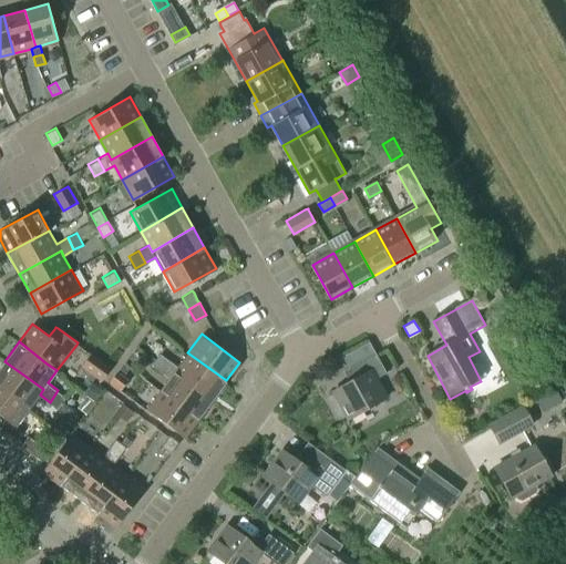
[(91,352),(82,365),(102,379),(111,367),(91,352)]
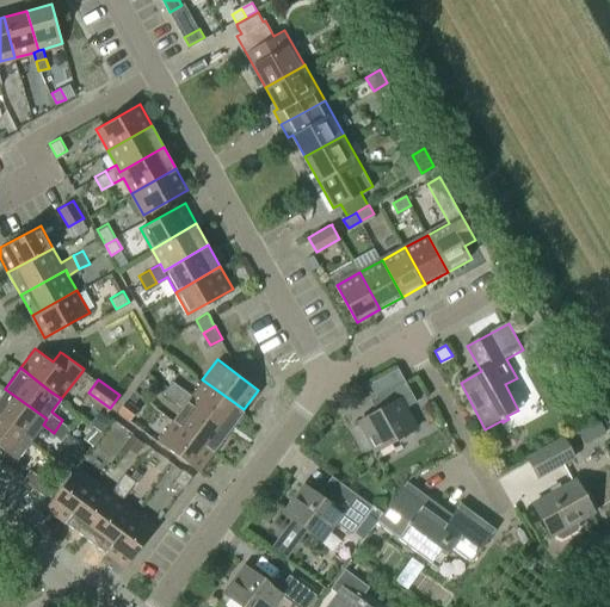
[(172,379),(164,391),(173,398),(182,386),(172,379)]
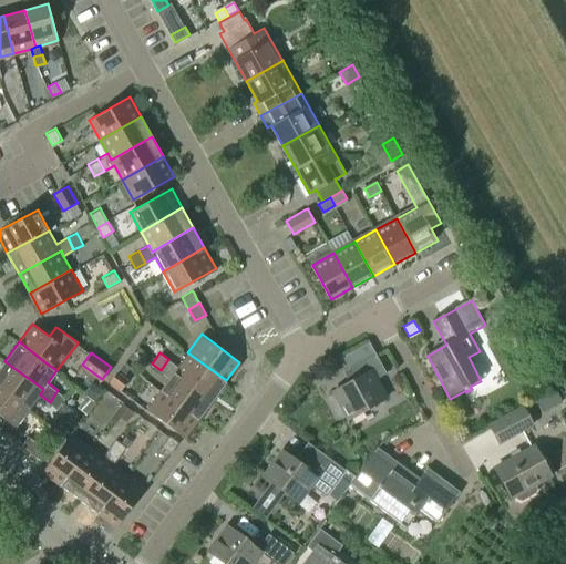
[(178,366),(174,371),(213,399),(226,380),(187,352),(178,366)]
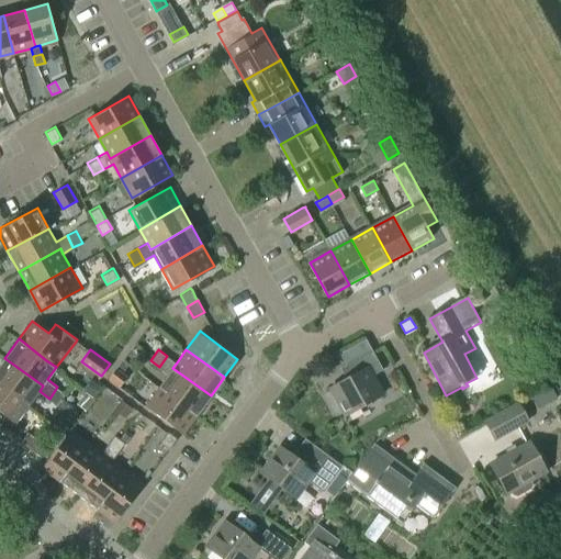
[(374,377),(384,370),(374,350),(351,364),(357,376),(332,390),(347,416),(385,395),(374,377)]
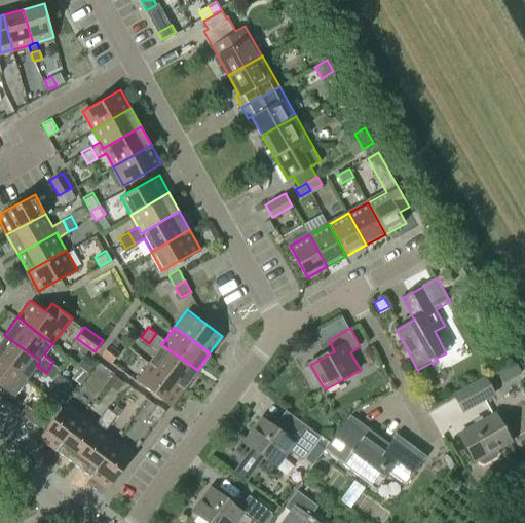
[(157,349),(148,362),(184,387),(197,370),(161,344),(165,339),(156,333),(149,343),(157,349)]
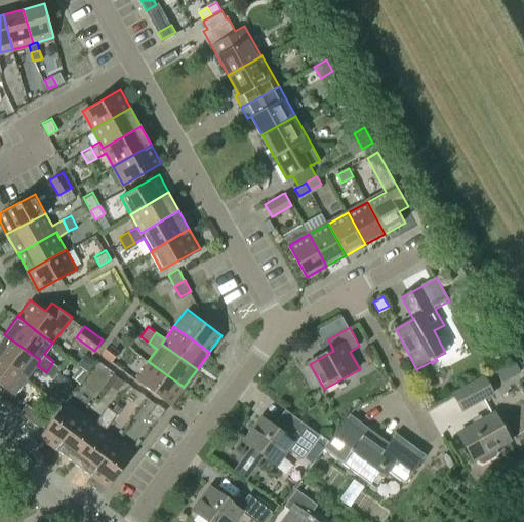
[(4,334),(0,339),(0,357),(28,377),(37,365),(40,360),(4,334)]
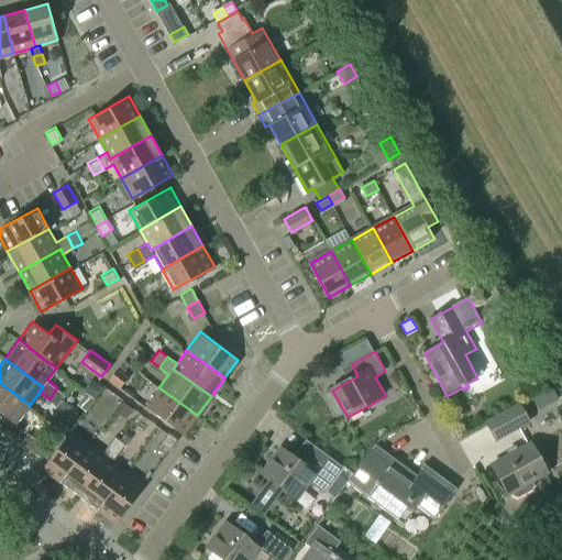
[(117,368),(109,379),(120,386),(120,385),(128,375),(120,371),(117,368)]
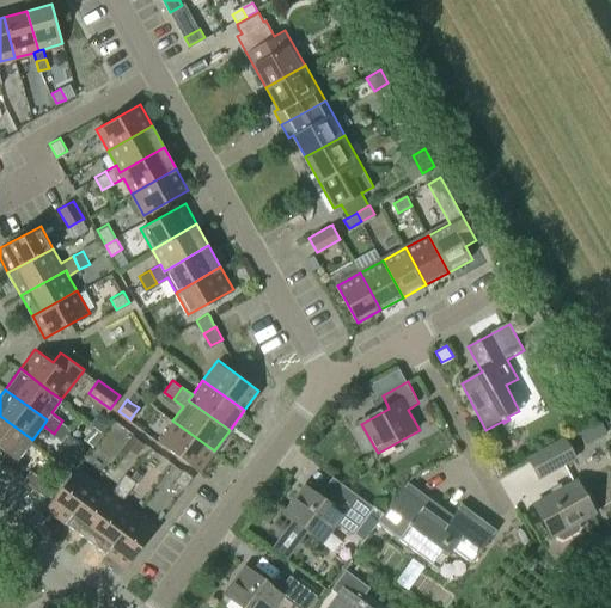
[(102,411),(93,423),(102,430),(110,418),(102,411)]
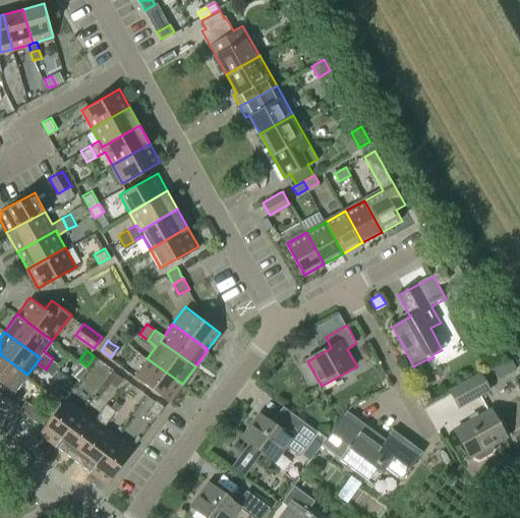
[(0,354),(0,380),(5,384),(0,391),(16,402),(21,395),(15,391),(27,375),(0,354)]
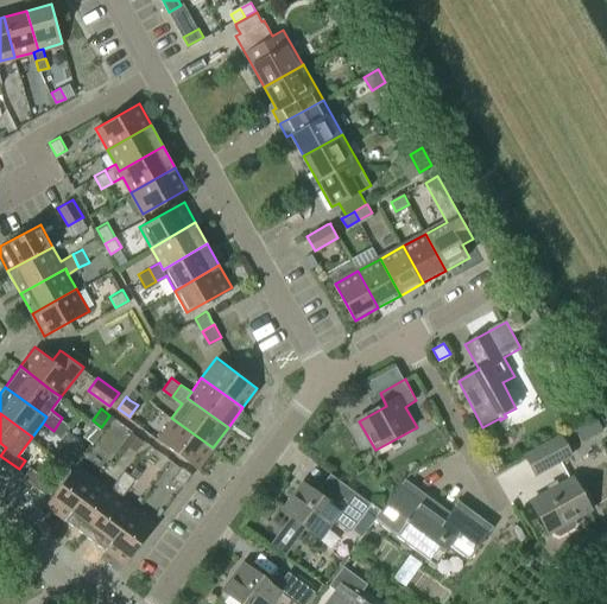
[(62,418),(54,431),(62,437),(65,431),(70,425),(62,418)]
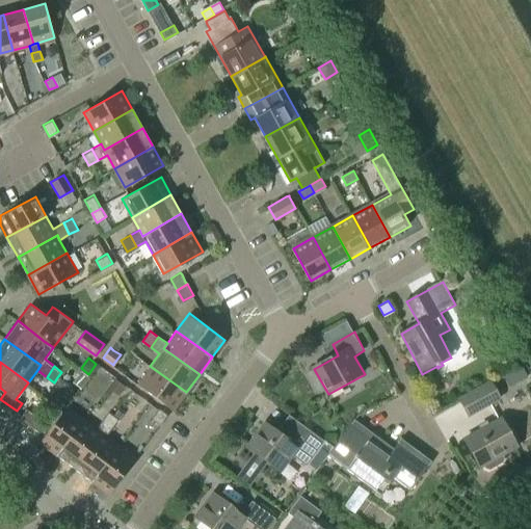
[(137,382),(165,403),(174,410),(186,392),(150,366),(137,382)]
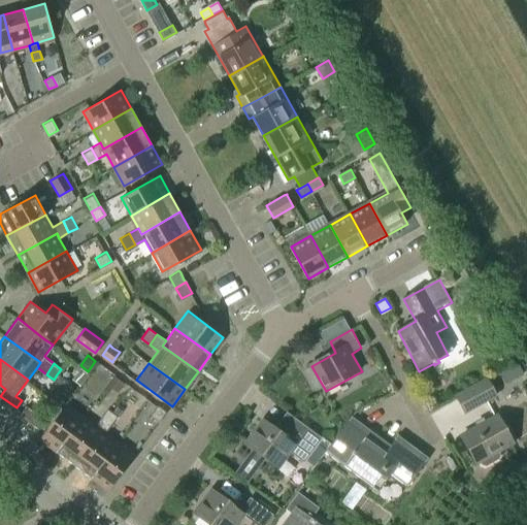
[(57,383),(48,394),(59,401),(60,402),(71,386),(57,374),(54,380),(57,383)]
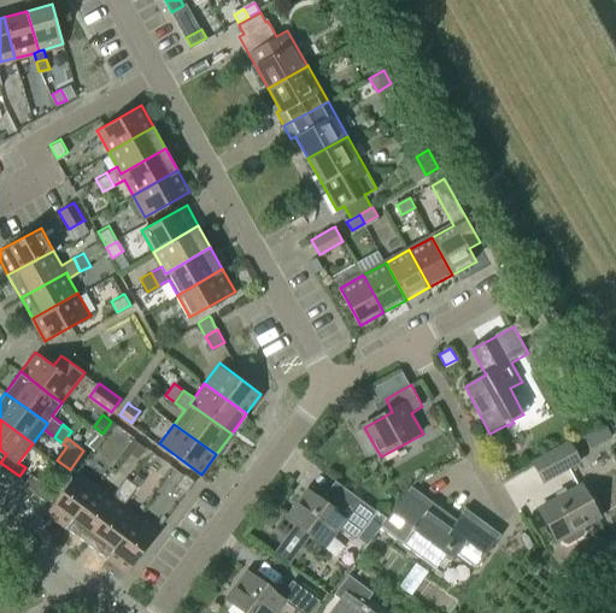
[(545,483),(581,463),(570,443),(534,464),(545,483)]
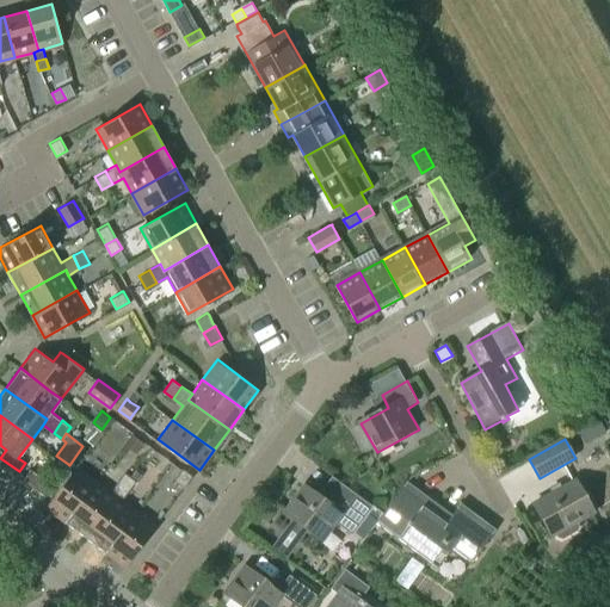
[(474,563),(498,531),(463,505),(454,515),(411,483),(414,478),(437,466),(437,465),(413,477),(379,524),(439,569),(454,549),(474,563)]
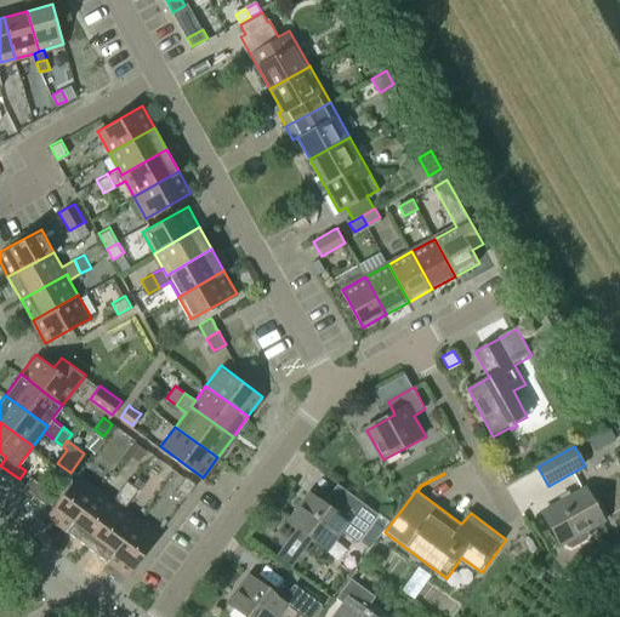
[(32,475),(23,485),(35,495),(43,484),(32,475)]
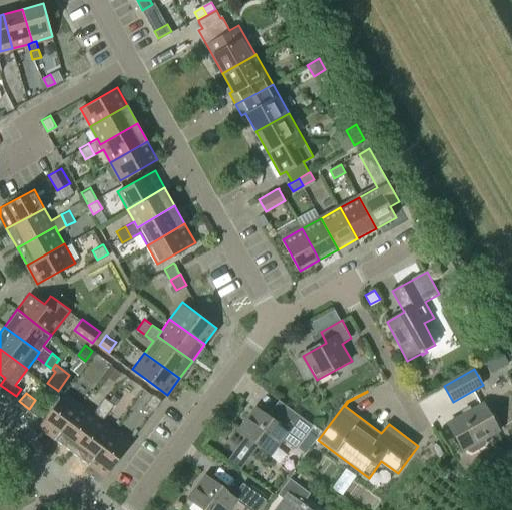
[(45,431),(57,440),(83,406),(66,393),(40,428),(45,431)]
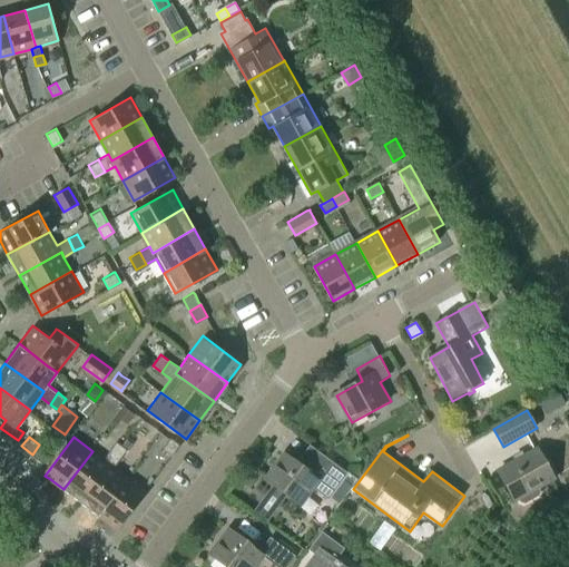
[(170,437),(163,447),(172,453),(179,443),(170,437)]
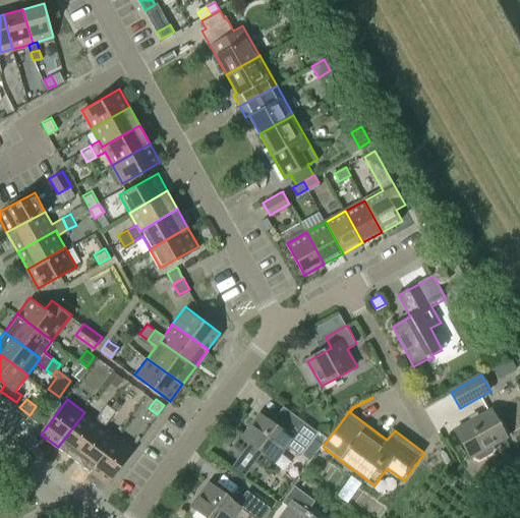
[(112,420),(118,411),(113,408),(108,404),(102,412),(107,416),(112,420)]
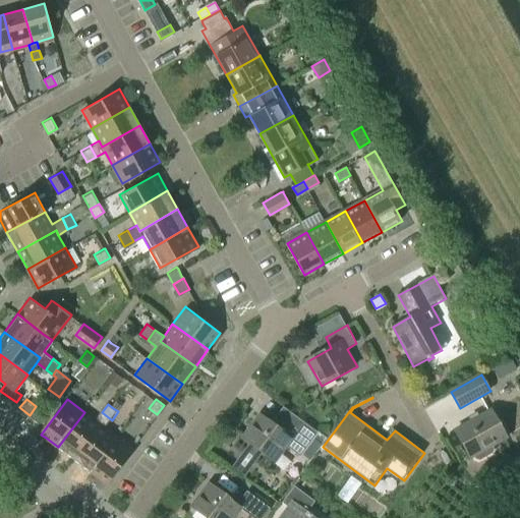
[(36,406),(30,415),(40,422),(46,413),(36,406)]
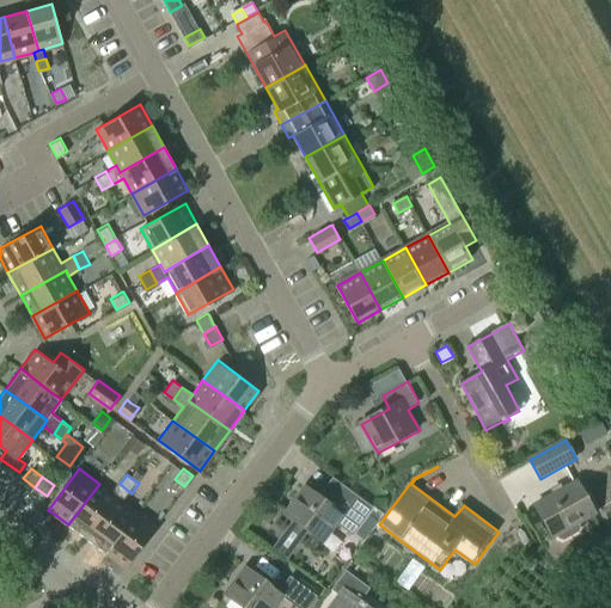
[(295,520),(275,548),(289,559),(305,538),(310,530),(325,542),(338,523),(340,522),(352,532),(373,504),(350,487),(340,479),(327,497),(324,499),(306,486),(305,489),(287,514),(295,520)]
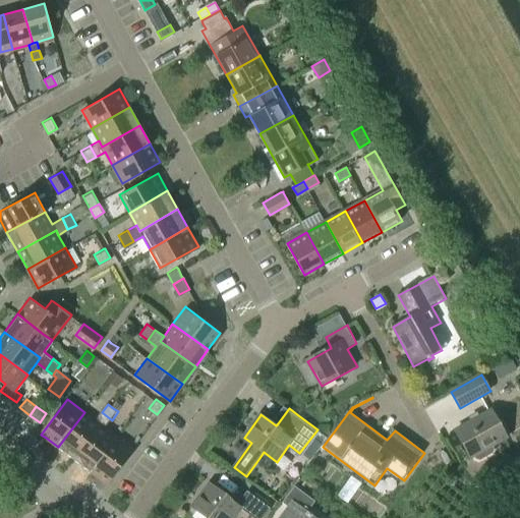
[(457,430),(461,438),(472,458),(475,456),(477,459),(481,460),(494,453),(495,450),(493,446),(508,438),(493,411),(457,430)]
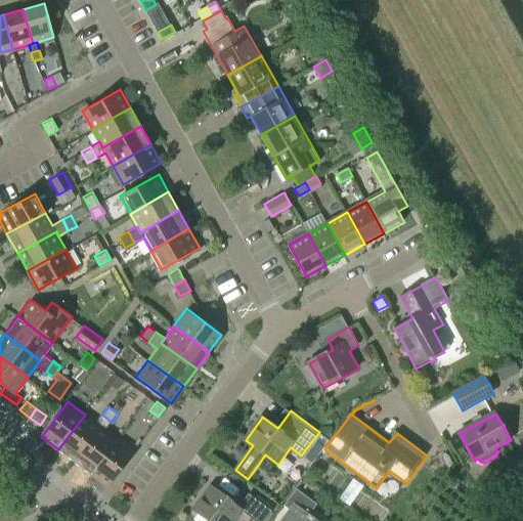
[(101,427),(106,430),(113,423),(107,419),(102,415),(96,423),(85,415),(58,449),(75,462),(101,427)]
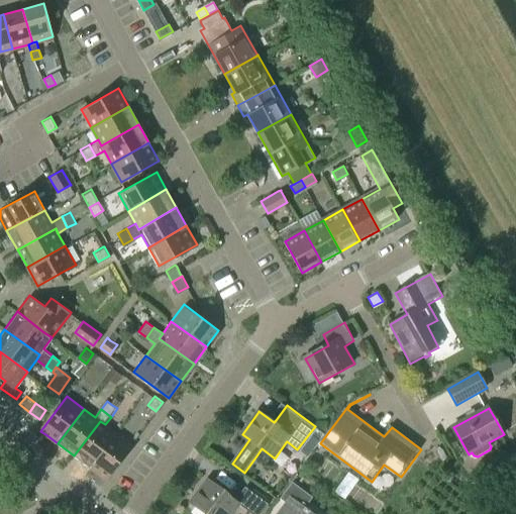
[(91,469),(116,433),(105,424),(100,421),(74,455),(91,469)]
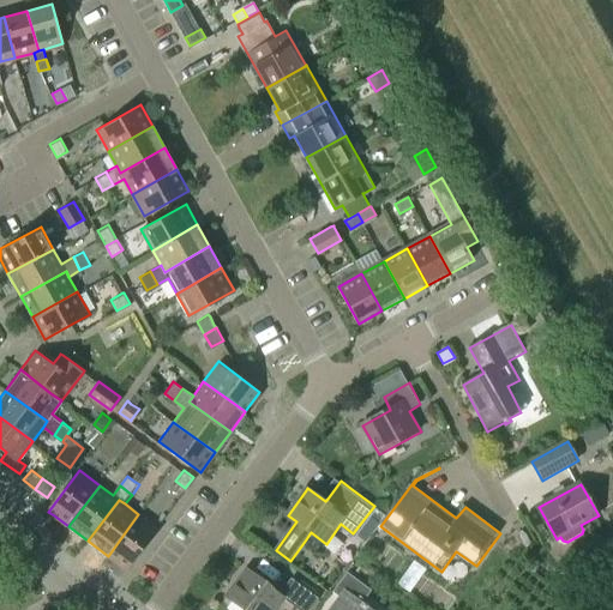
[(127,571),(158,530),(138,514),(108,556),(127,571)]
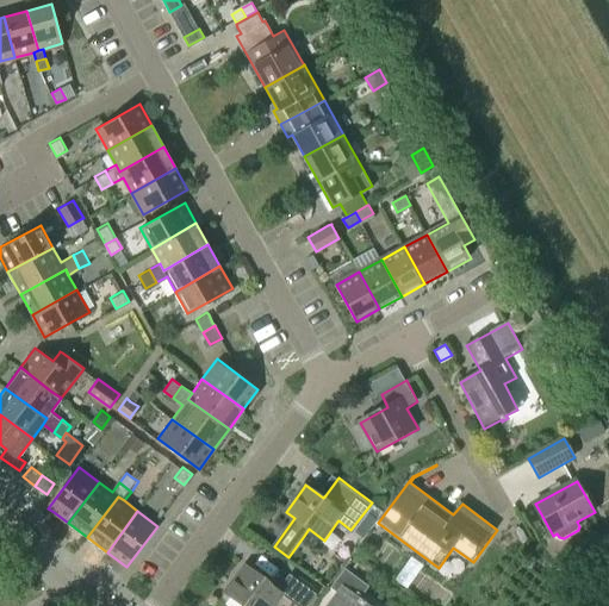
[(274,605),(284,594),(298,605),(309,605),(318,594),(291,575),(279,591),(246,566),(225,592),(244,605),(274,605)]
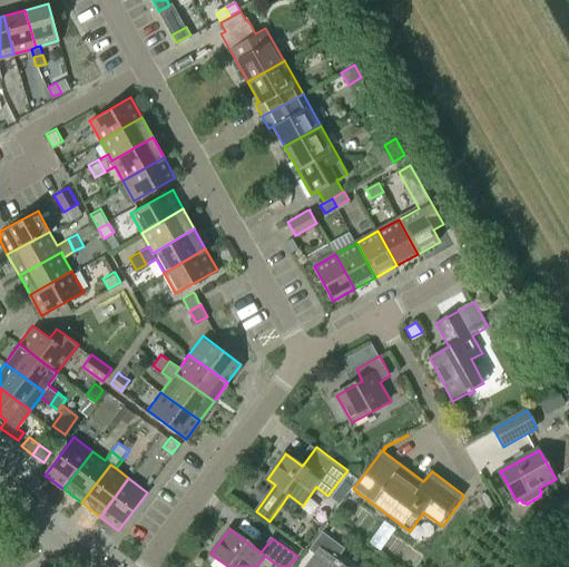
[(310,547),(316,553),(305,566),(346,566),(335,558),(344,546),(323,530),(310,547)]
